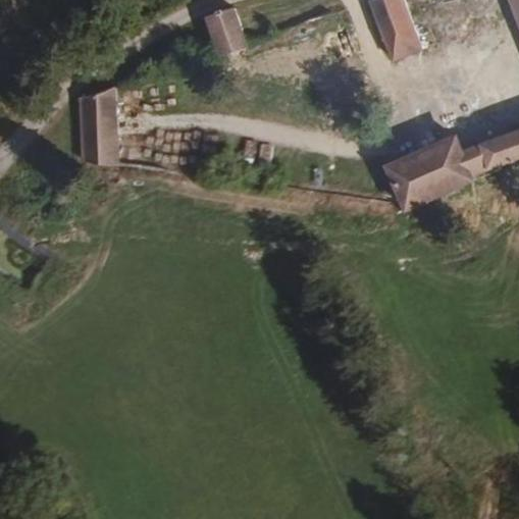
[(391,63),(425,51),(406,0),(380,0),(369,4),(391,63)]
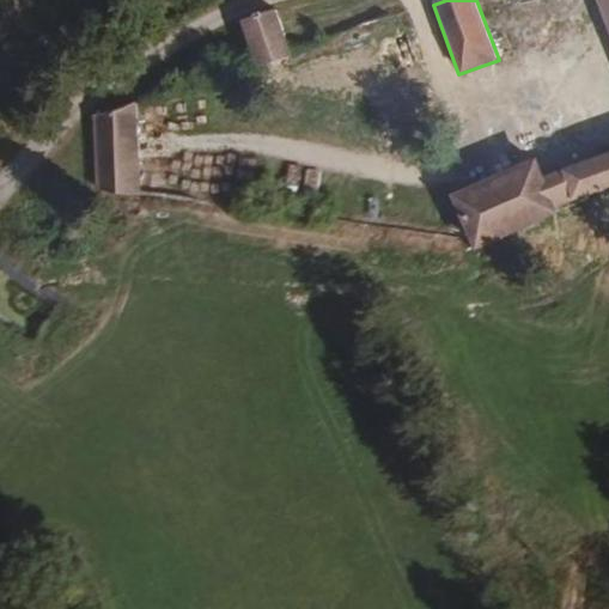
[(565,198),(608,182),(608,0),(597,0),(608,35),(608,146),(554,165),(565,198)]
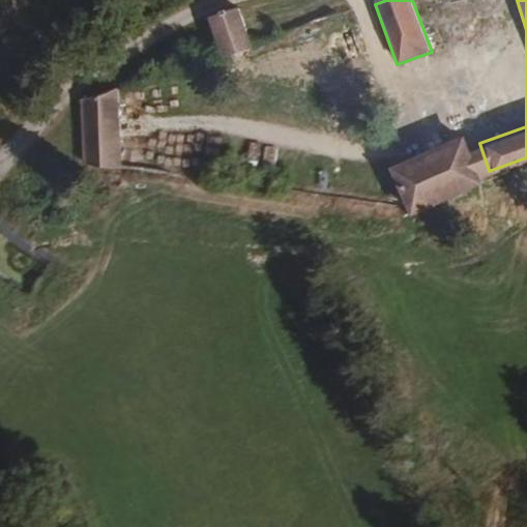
[(239,6),(208,16),(221,56),(252,47),(239,6)]
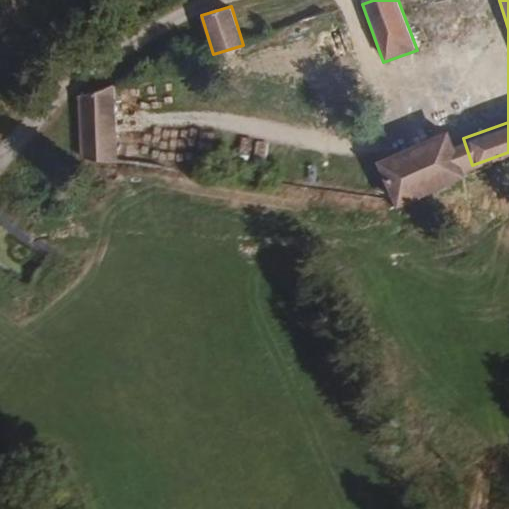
[(80,163),(114,162),(112,90),(78,90),(80,163)]
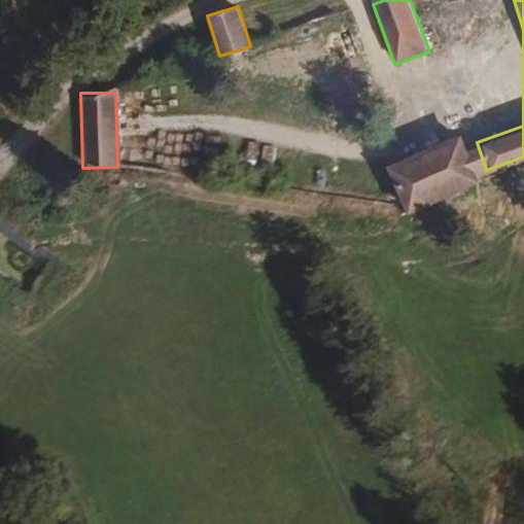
[(397,218),(441,202),(421,151),(378,169),(397,218)]
